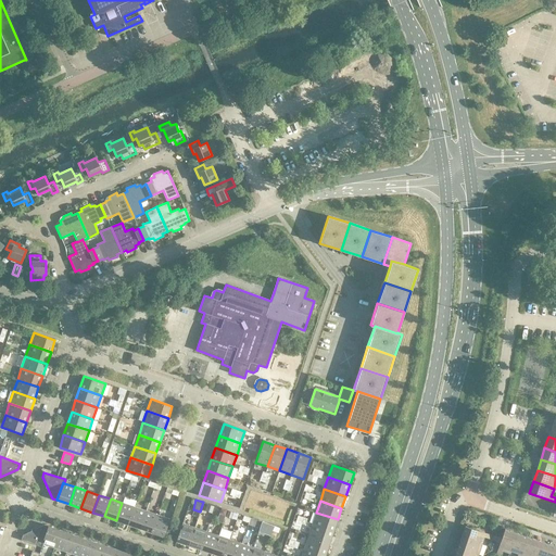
[(134,507),(122,503),(116,520),(128,525),(134,507)]
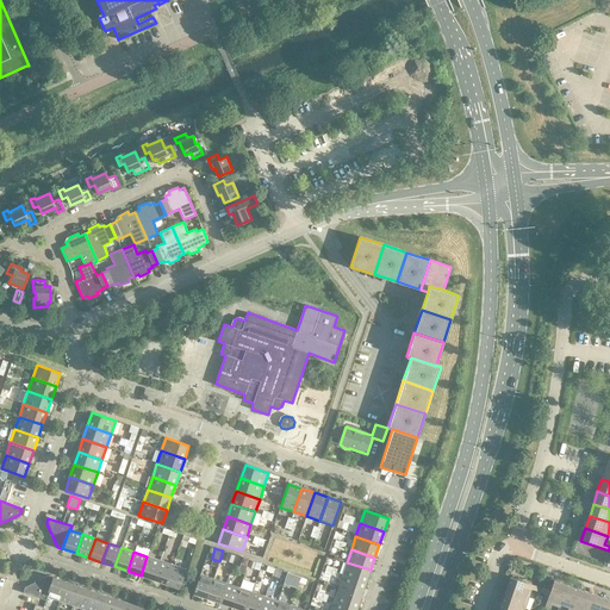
[(235,555),(226,553),(224,559),(232,562),(235,555)]
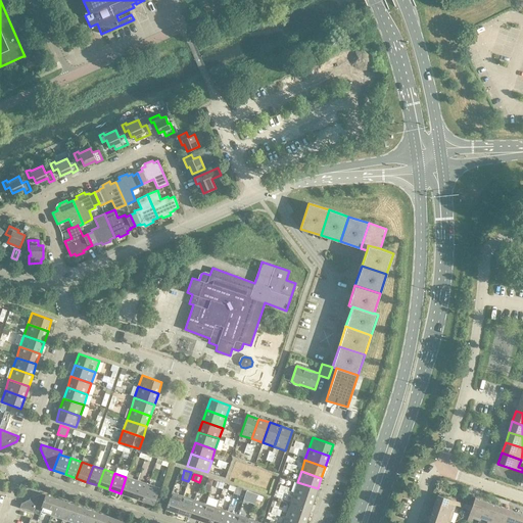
[(137,480),(126,477),(121,493),(131,497),(137,480)]
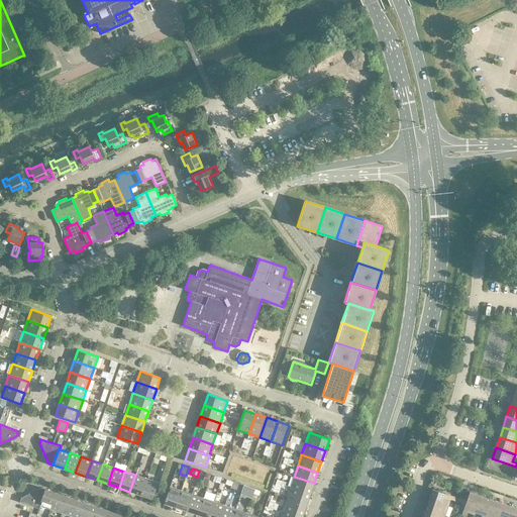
[(146,479),(135,475),(129,492),(140,495),(146,479)]
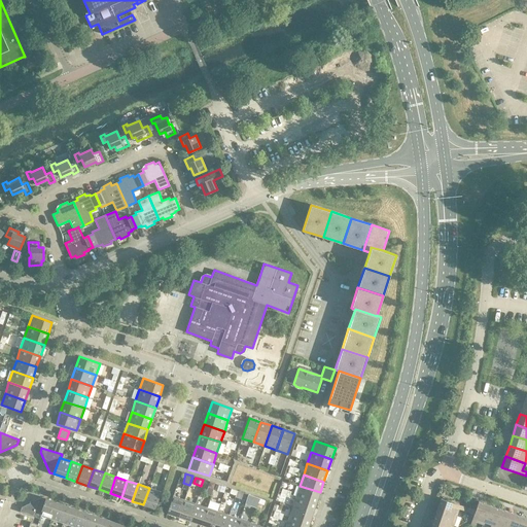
[(320,492),(300,486),(295,497),(316,503),(320,492)]
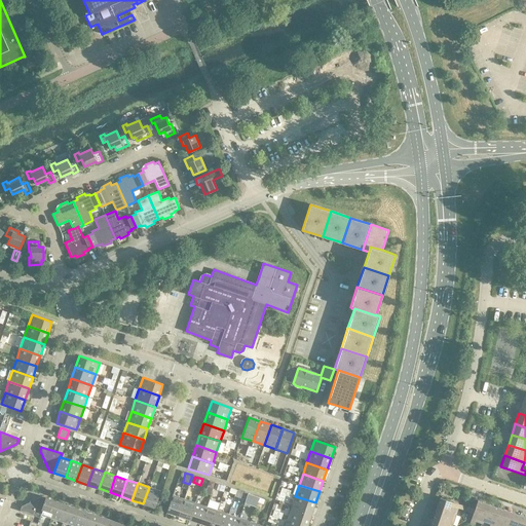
[(160,491),(149,487),(143,503),(155,508),(160,491)]
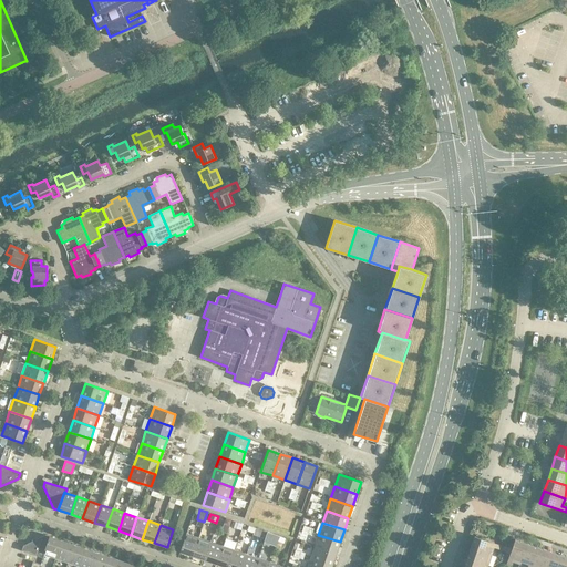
[(198,538),(186,534),(179,552),(192,556),(198,538)]
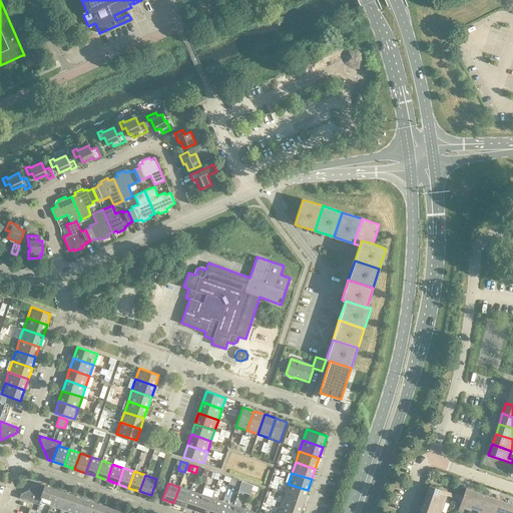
[(44,485),(40,484),(21,493),(19,498),(38,505),(40,502),(39,501),(44,485)]
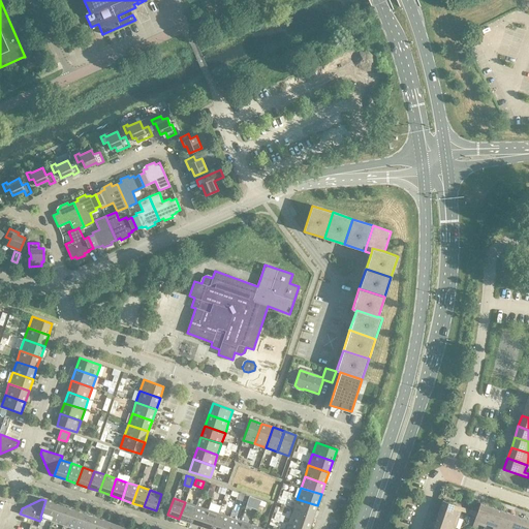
[(317,505),(297,499),(293,509),(313,517),(317,505)]
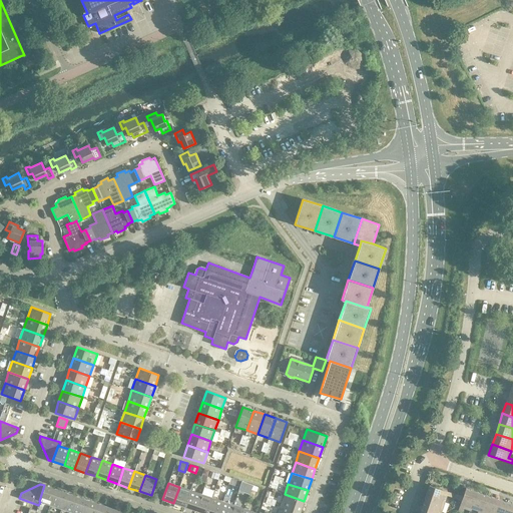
[(55,489),(44,485),(39,501),(40,502),(50,505),(55,489)]
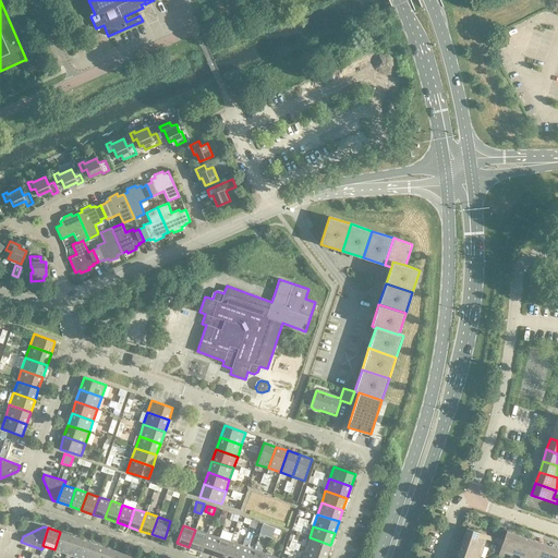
[(466,528),(463,540),(486,547),(488,540),(492,541),(493,537),(466,528)]
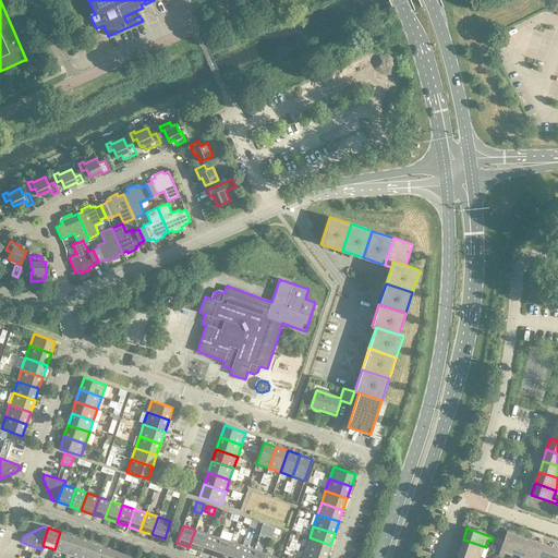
[(207,533),(195,530),(189,547),(201,552),(207,533)]
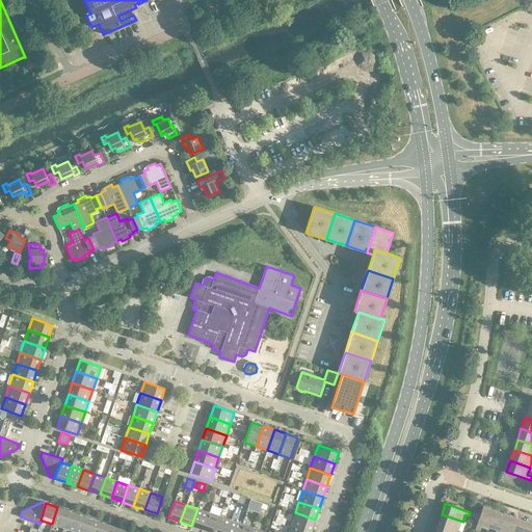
[(478,531),(480,527),(487,530),(494,510),(483,506),(480,515),(478,519),(474,531),(477,531),(478,531)]
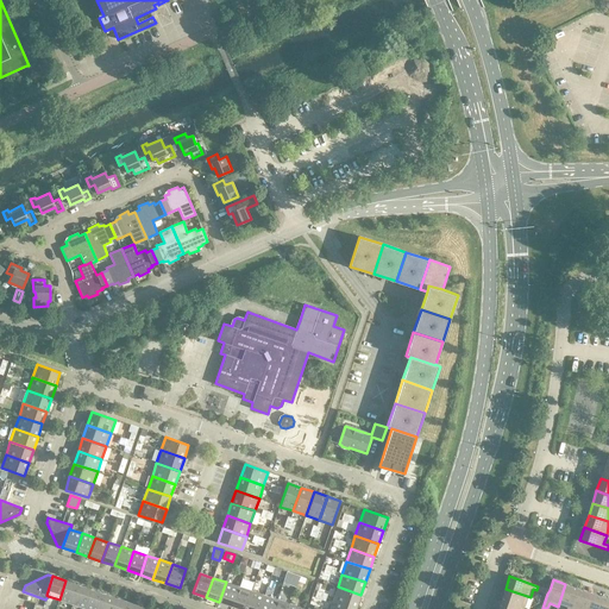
[(79,585),(66,581),(60,600),(73,604),(79,585)]
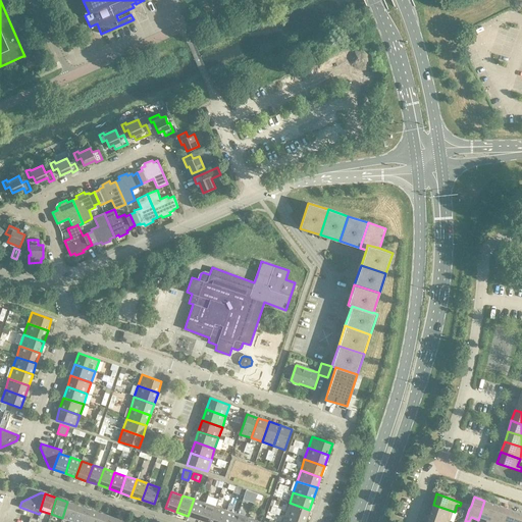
[(205,503),(194,499),(188,516),(199,519),(205,503)]
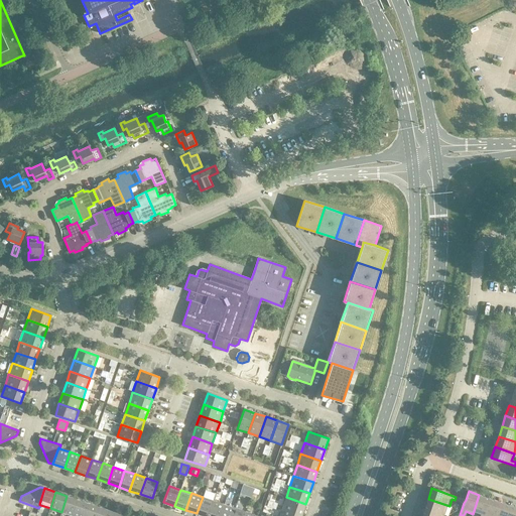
[(483,515),(490,498),(479,495),(473,514),(479,515),(483,515)]
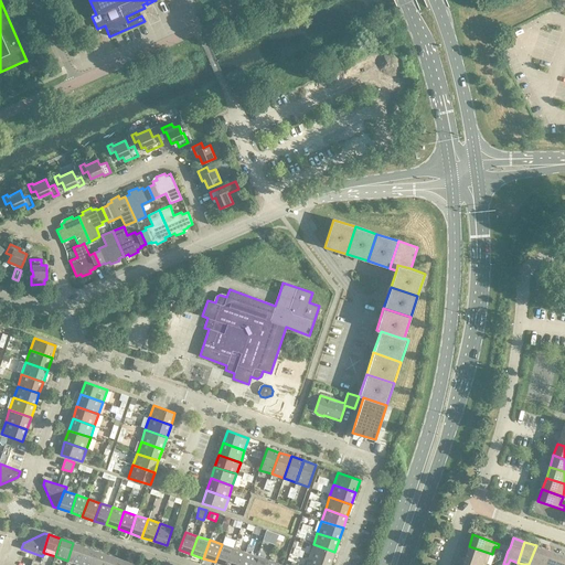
[(85,546),(73,543),(67,561),(80,564),(85,546)]
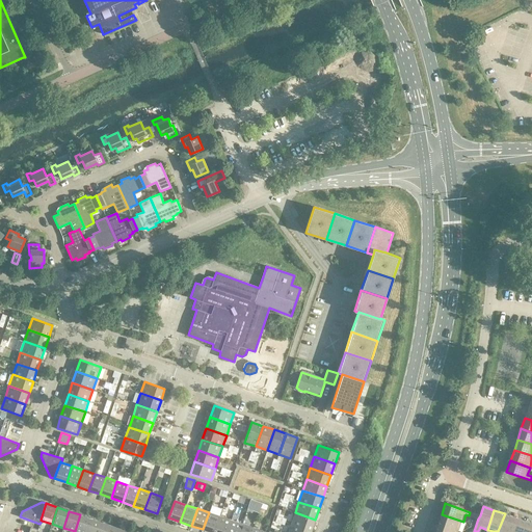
[(214,531),(219,516),(209,512),(203,529),(210,531),(214,531)]
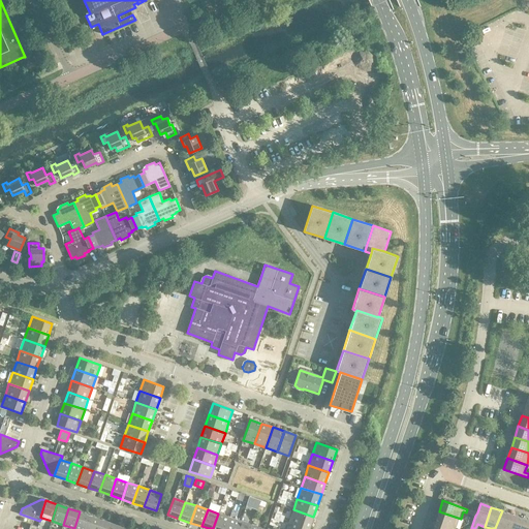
[(313,517),(293,509),(289,521),(310,528),(313,517)]
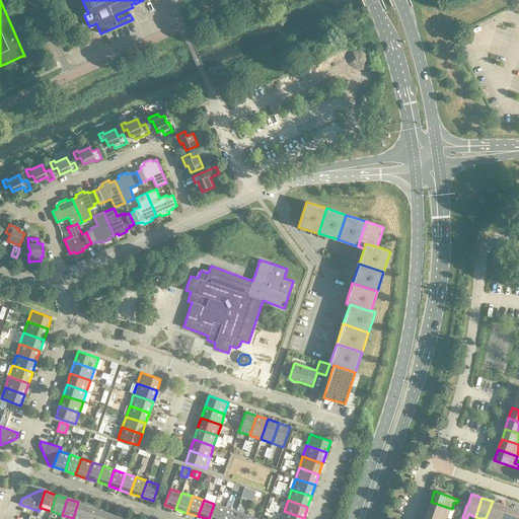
[(497,518),(503,505),(493,501),(486,518),(497,518)]
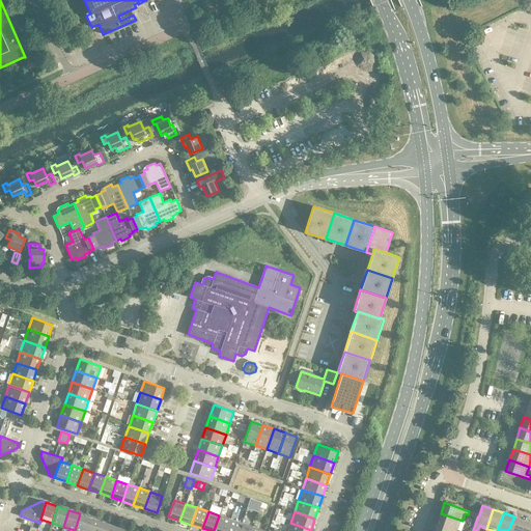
[(86,530),(91,518),(80,513),(75,530),(86,530)]
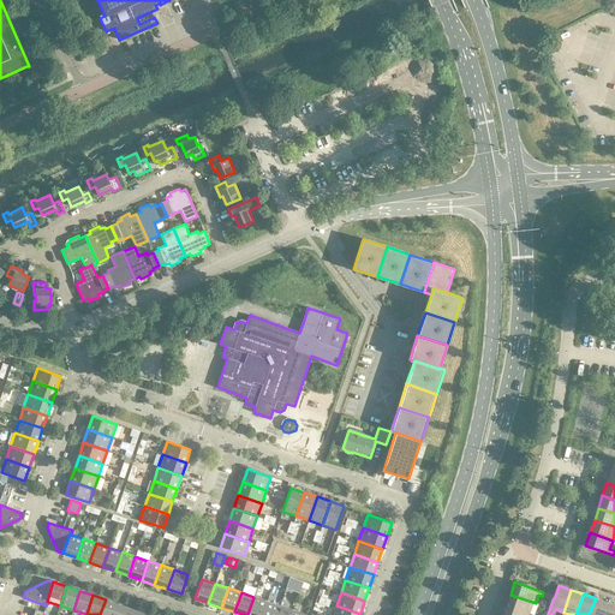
[(530,614),(536,603),(511,595),(506,607),(530,614)]
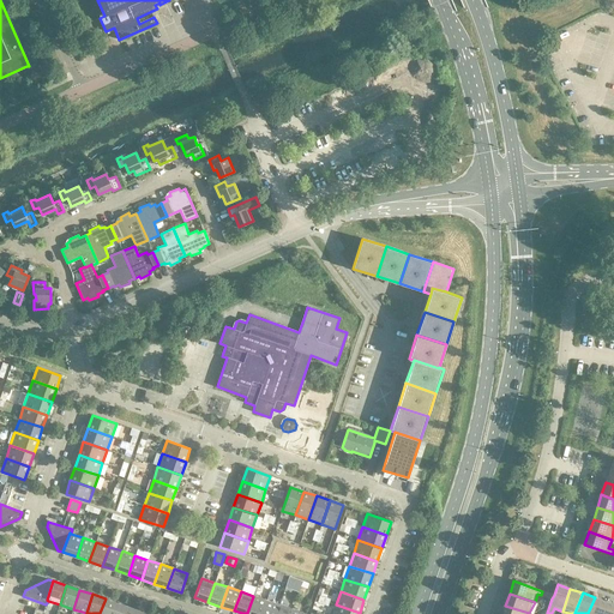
[(262,613),(266,600),(253,596),(247,613),(262,613)]
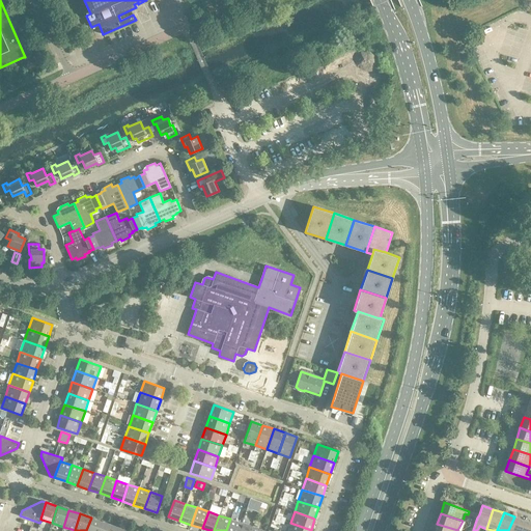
[(521,530),(525,520),(514,516),(508,530),(521,530)]
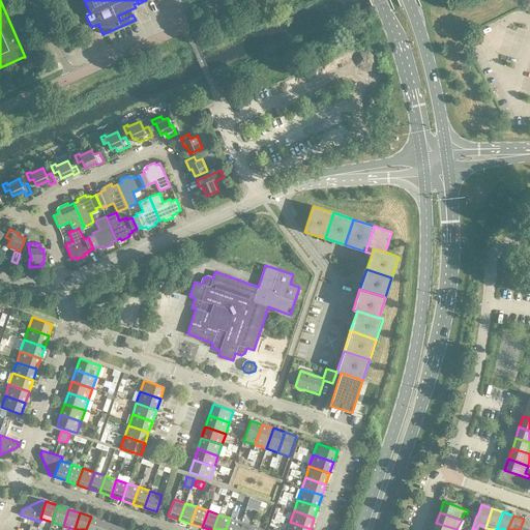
[(98,529),(102,521),(91,517),(86,529),(98,529)]
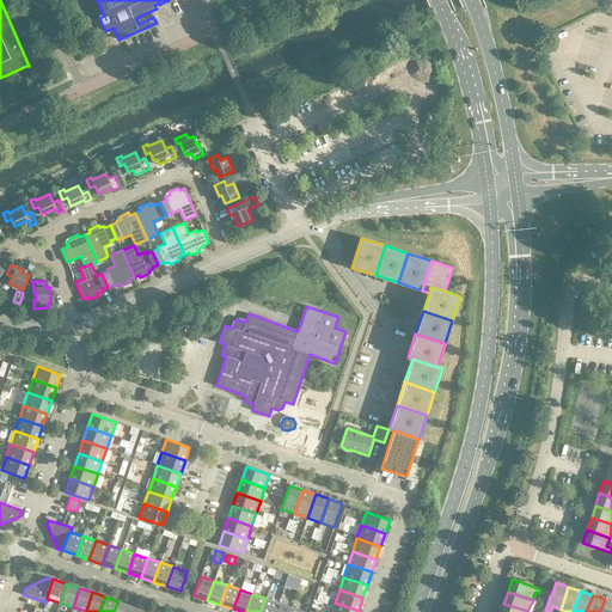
[(275,611),(279,603),(265,598),(261,611),(275,611)]
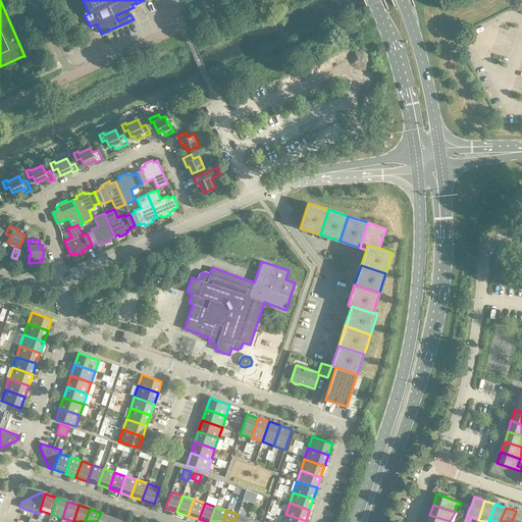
[(521,521),(521,513),(516,511),(512,521),(521,521)]
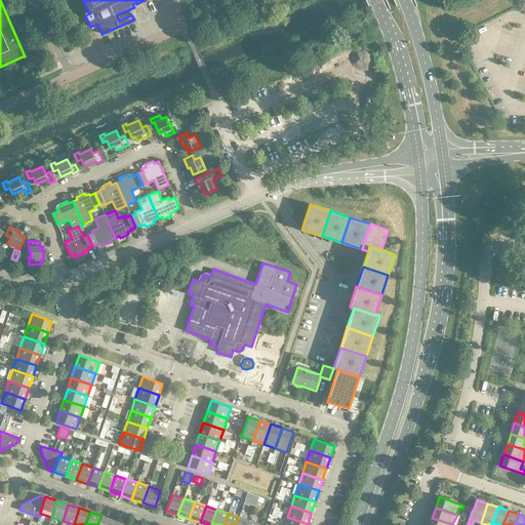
[(110,524),(113,520),(102,516),(97,524),(110,524)]
